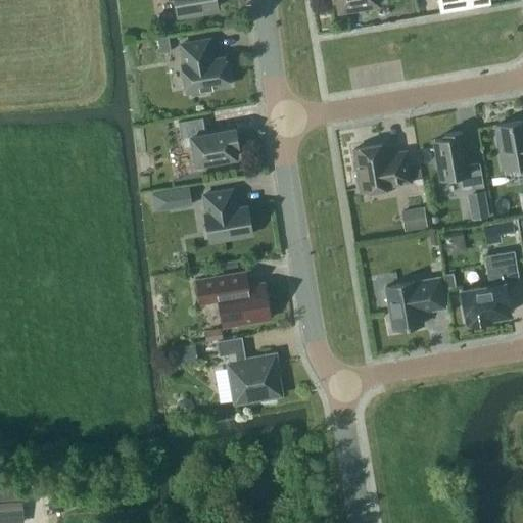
[(196,11),(218,7),(216,0),(174,0),(177,14),(182,13),(183,16),(196,14),(196,11)]
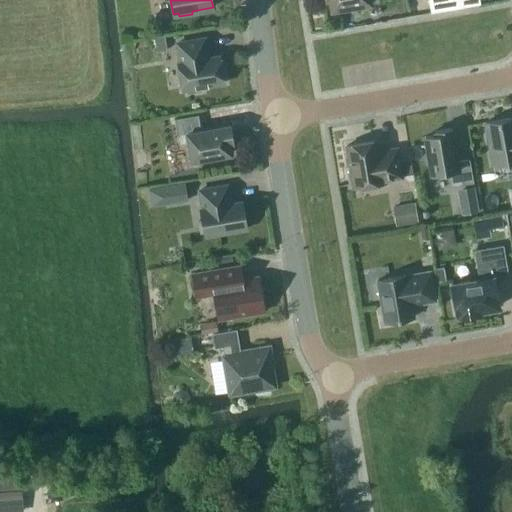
[(329,0),(331,10),(371,3),(370,0),(329,0)]
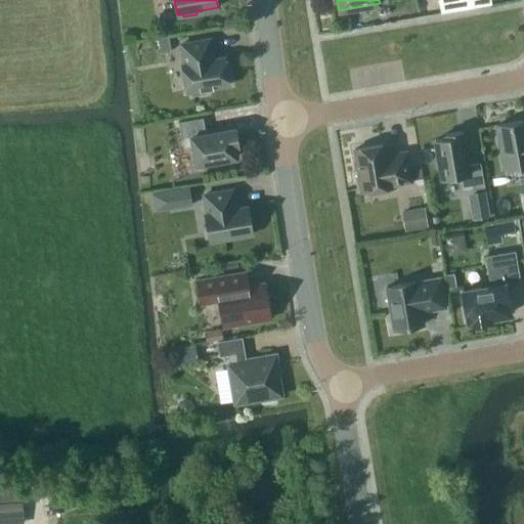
[(438,0),(441,12),(473,7),(472,0),(438,0)]
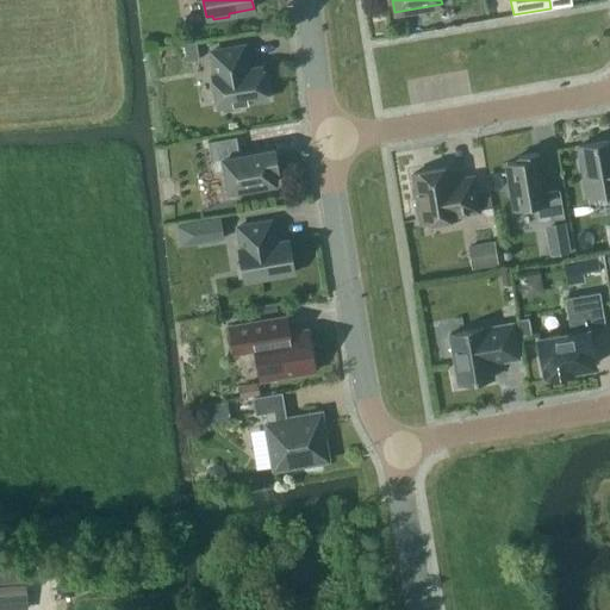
[(186,62),(199,60),(195,42),(184,44),(186,62)]
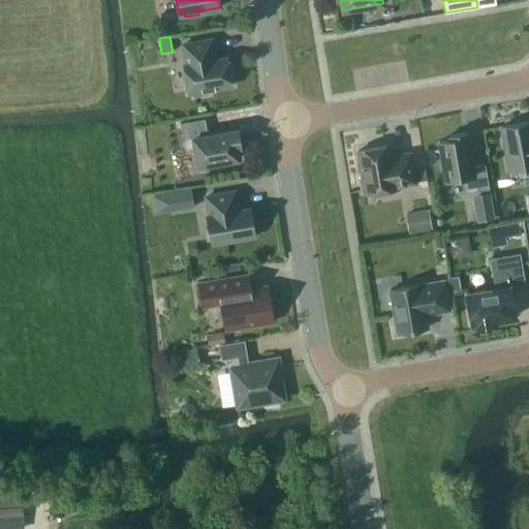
[(208,94),(208,90),(231,86),(226,57),(212,60),(211,56),(214,55),(211,41),(183,47),(186,65),(184,65),(188,94),(193,93),(194,96),(208,94)]
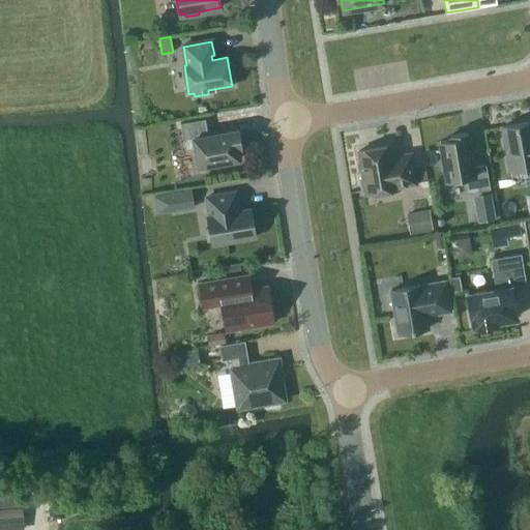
[(205,166),(205,169),(218,167),(218,163),(239,159),(237,147),(240,147),(238,130),(208,136),(205,119),(180,123),(185,149),(195,148),(198,167),(205,166)]
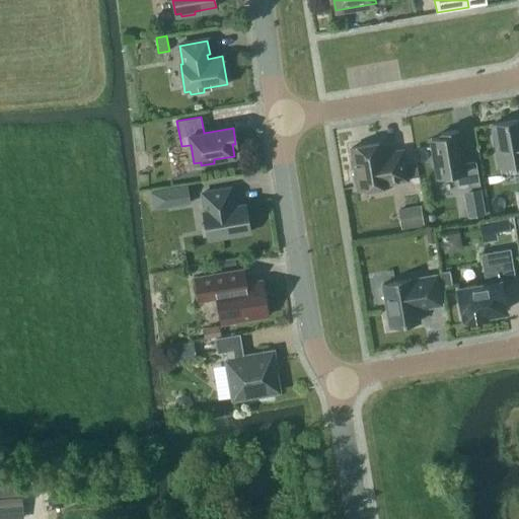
[(518,119),(492,124),(499,166),(518,162),(518,119)]
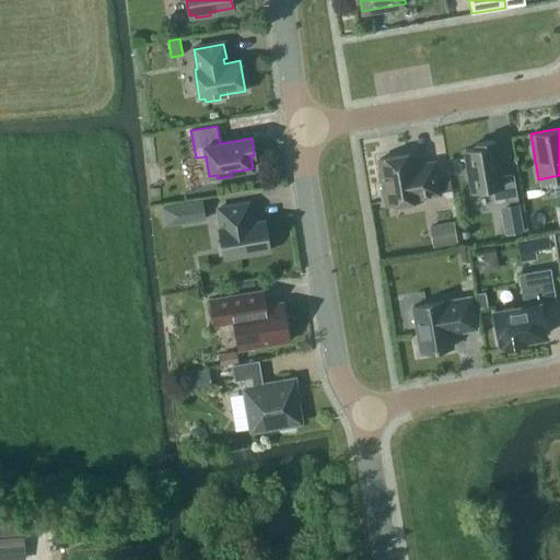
[(494,205),(518,199),(513,174),(500,176),(493,140),(476,143),(476,148),(464,150),(473,195),(492,191),(494,205)]
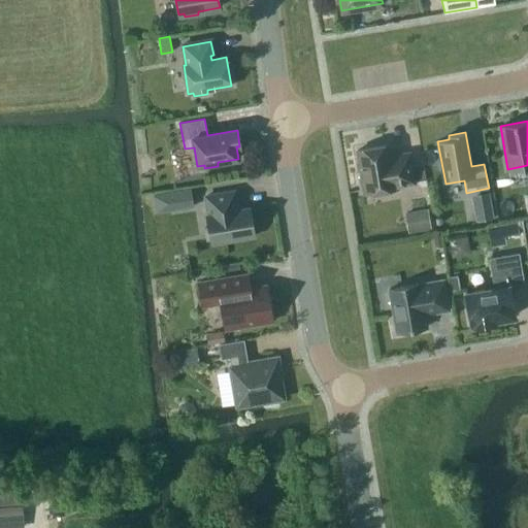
[(362,176),(358,177),(360,190),(364,190),(365,193),(397,188),(397,185),(414,182),(408,154),(388,157),(386,145),(357,150),(362,176)]
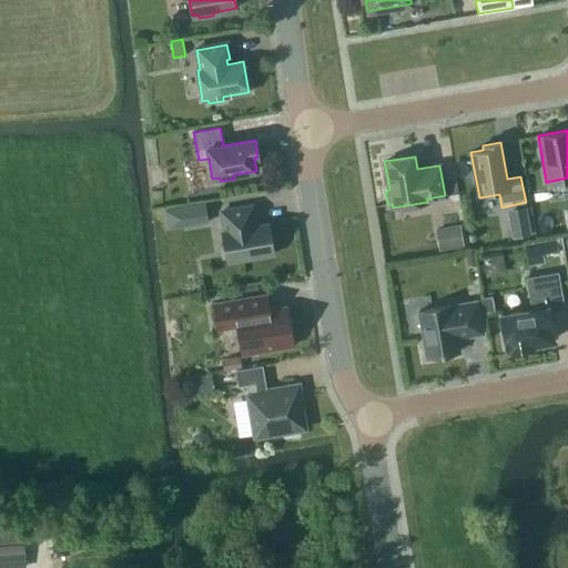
[(168,230),(208,223),(204,204),(164,212),(168,230)]
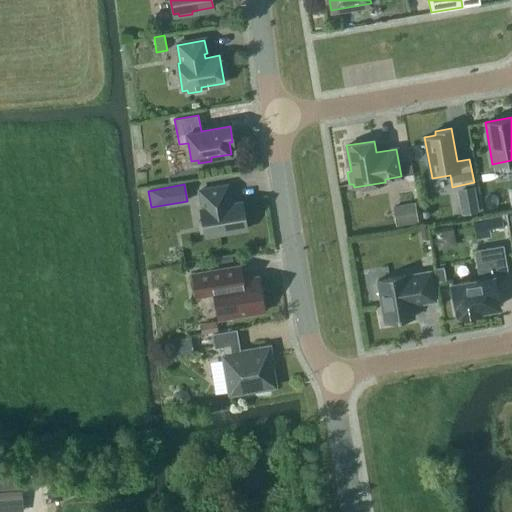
[(200,209),(205,237),(247,229),(242,201),(227,204),(227,200),(229,199),(227,186),(199,191),(202,209),(200,209)]
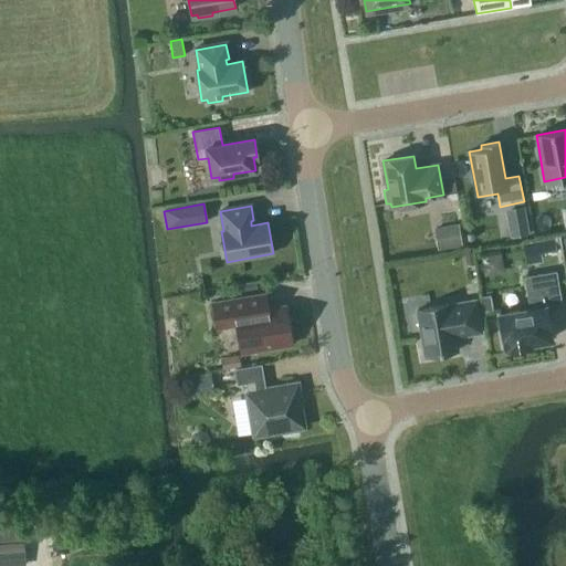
[(509,238),(528,234),(524,207),(504,210),(509,238)]
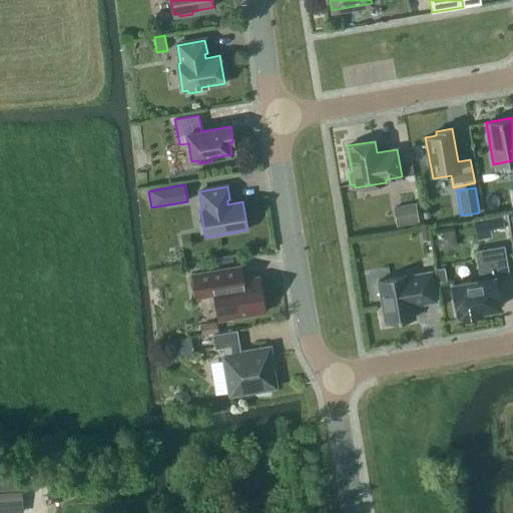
[(415,204),(404,206),(406,223),(418,221),(415,204)]
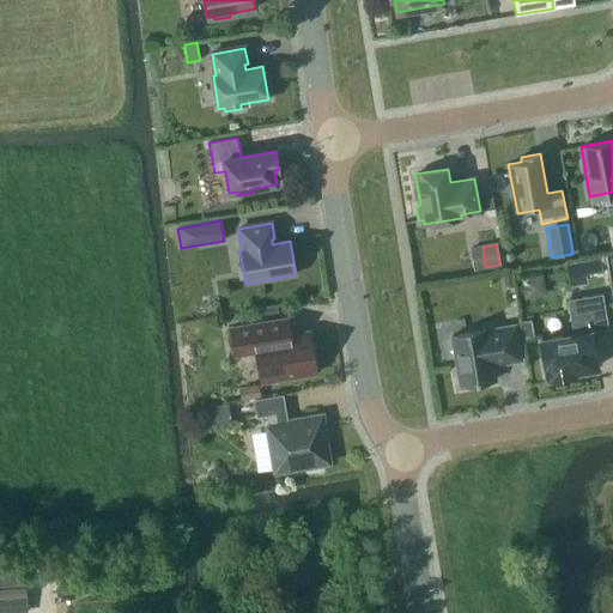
[(576,263),(580,283),(604,278),(600,259),(576,263)]
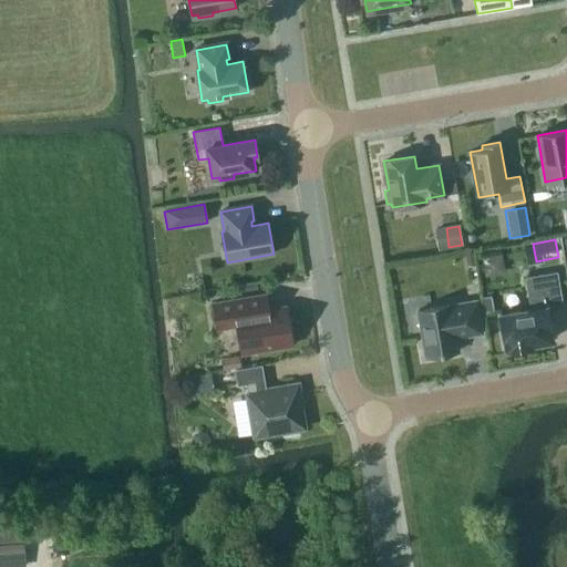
[(501,315),(502,317),(500,317),(503,336),(504,334),(506,348),(511,347),(511,348),(529,344),(529,343),(552,340),(549,327),(550,327),(548,310),(563,308),(556,272),(526,277),(532,309),(501,315)]
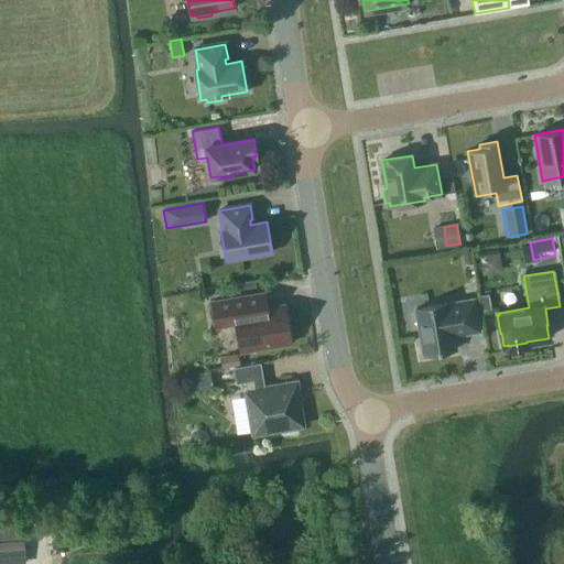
[(240,291),(256,289),(255,281),(239,284),(240,291)]
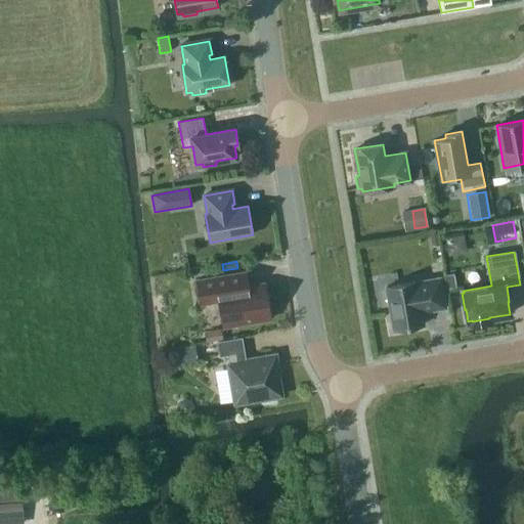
[(270,319),(264,282),(248,286),(246,271),(197,279),(201,304),(219,301),(223,328),(270,319)]
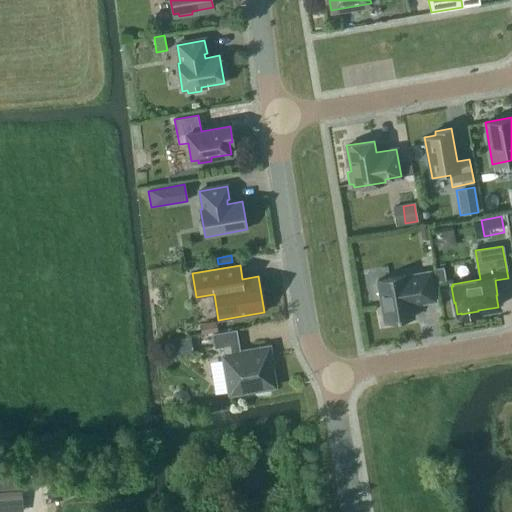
[(436,279),(446,277),(444,268),(435,269),(436,279)]
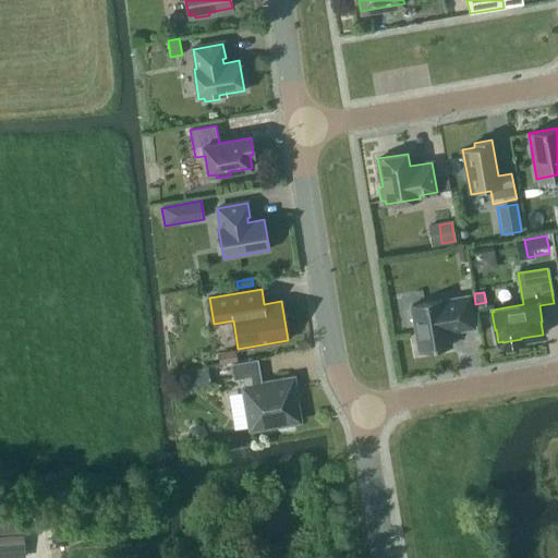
[(451,346),(448,329),(457,328),(458,330),(475,328),(469,295),(411,306),(419,351),(451,346)]
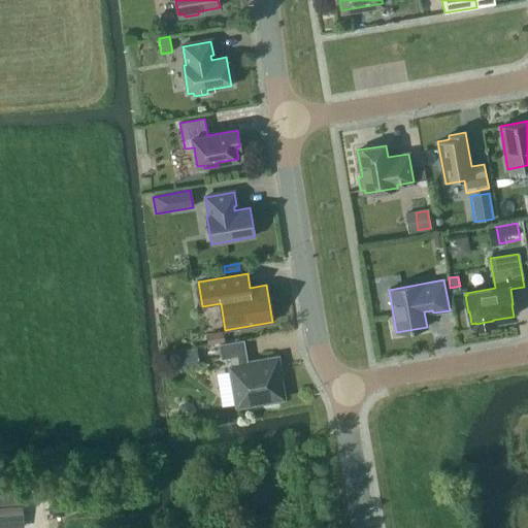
[(208,345),(224,342),(222,331),(206,334),(208,345)]
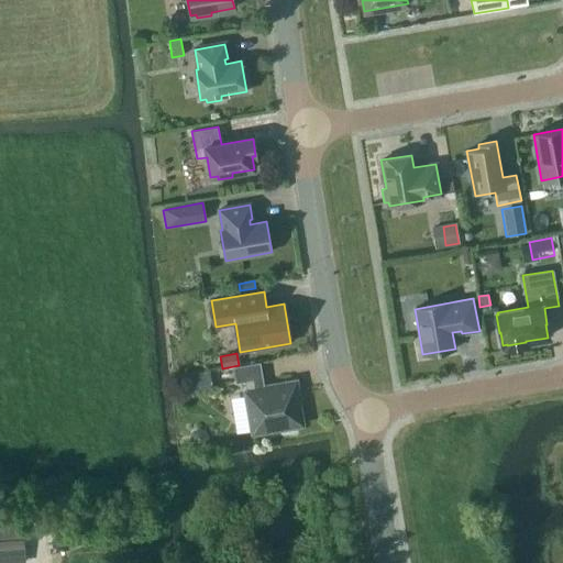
[(300,404),(297,381),(273,385),(274,387),(261,389),(258,378),(262,378),(260,363),(233,367),(236,383),(245,382),(246,392),(245,392),(252,433),(302,424),(298,404),(300,404)]
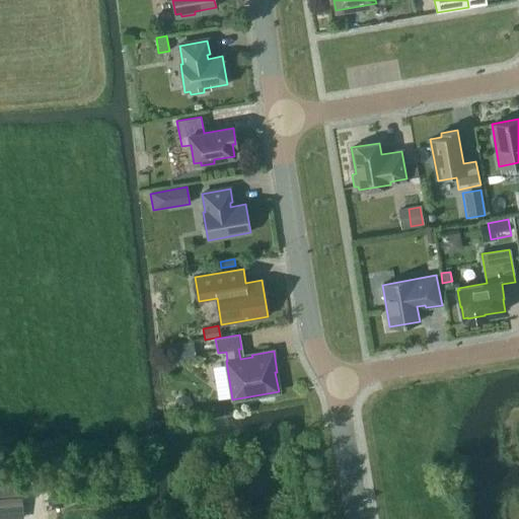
[(169,365),(196,361),(193,343),(166,347),(169,365)]
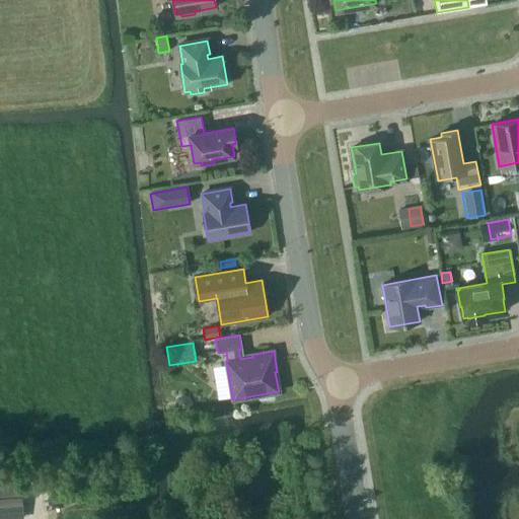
[(19,482),(0,483),(0,518),(16,518),(22,518),(19,482)]
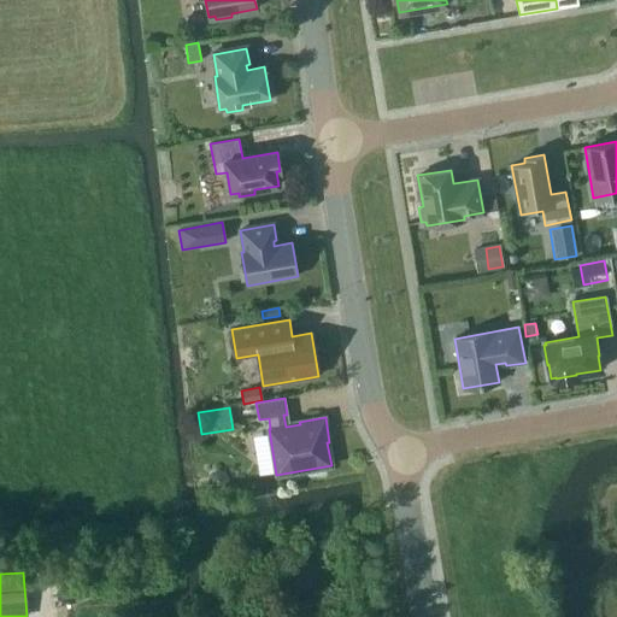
All buildings are outlined.
